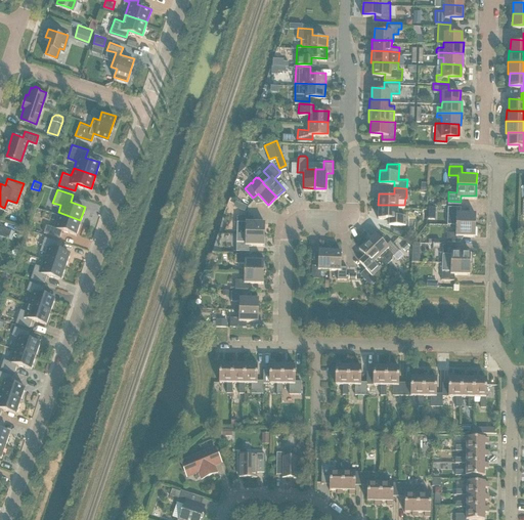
[(239,208),(243,202),(234,198),(231,204),(239,208)]
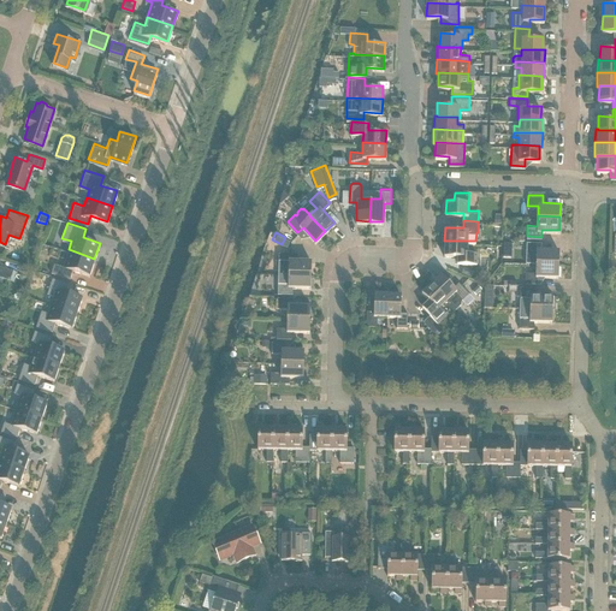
[(535,261),(558,261),(558,248),(542,248),(542,241),(526,239),(526,250),(537,251),(535,261)]
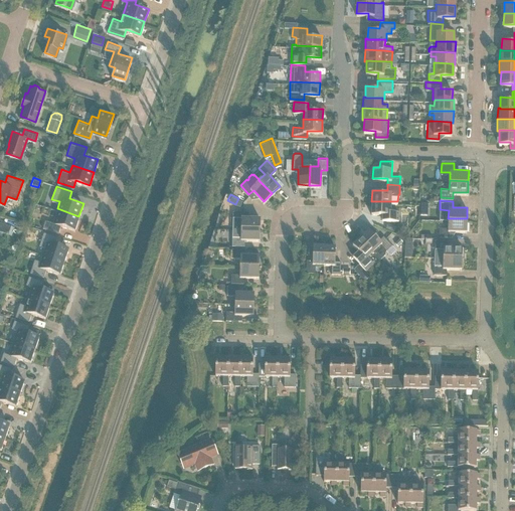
[(390,210),(390,201),(371,201),(371,212),(386,212),(386,218),(398,219),(398,210),(390,210)]
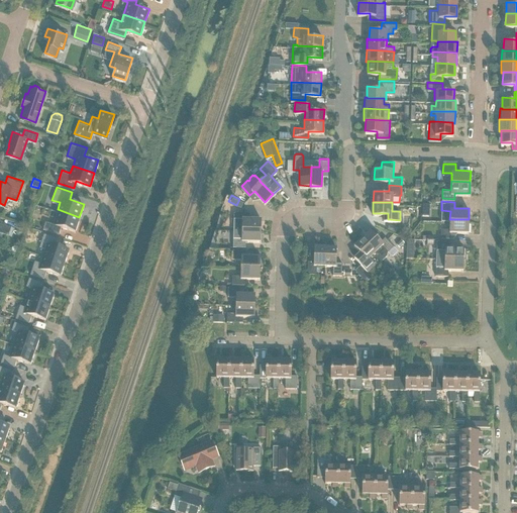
[(75,229),(79,217),(58,209),(54,222),(45,219),(42,226),(59,232),(61,224),(75,229)]
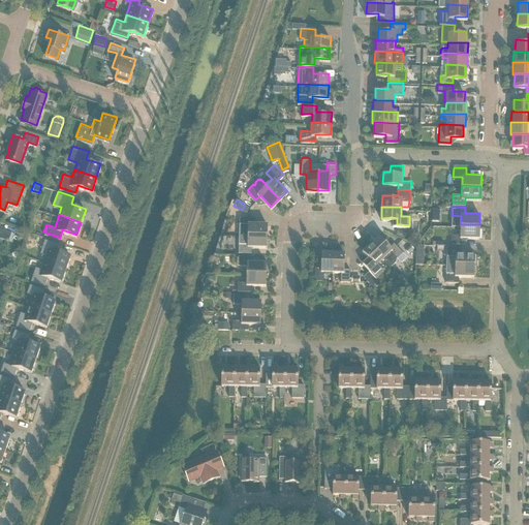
[(239,233),(267,234),(267,222),(252,221),(252,215),(239,215),(239,233)]
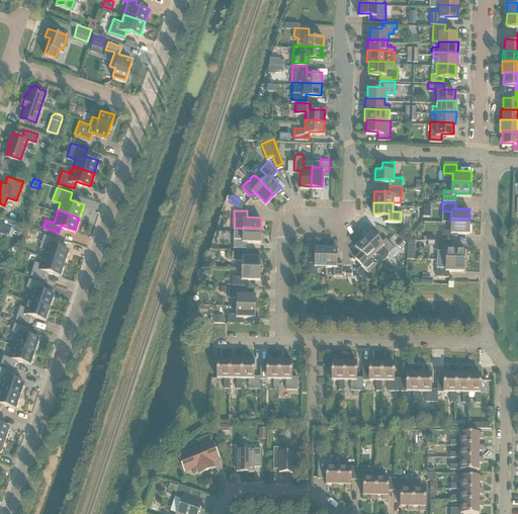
[(469,231),(469,220),(450,220),(450,228),(442,227),(441,236),(454,237),(454,231),(469,231)]
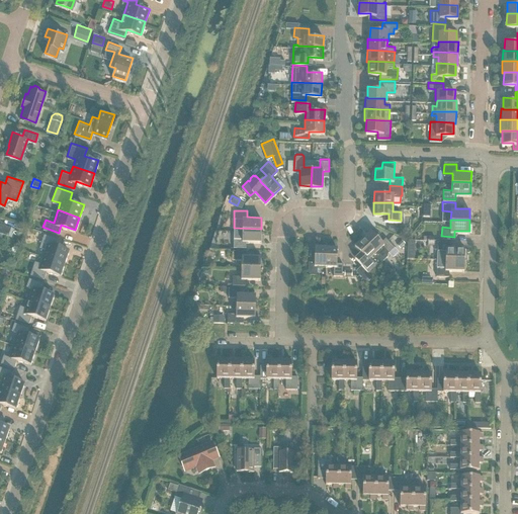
[(0,230),(8,233),(11,225),(0,221),(0,230)]
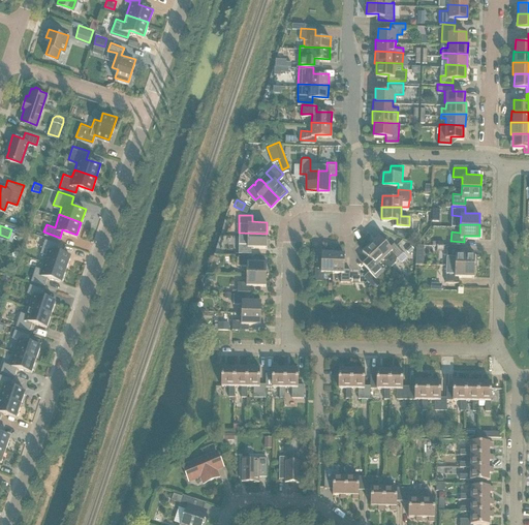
[(404,236),(407,229),(399,226),(396,232),(404,236)]
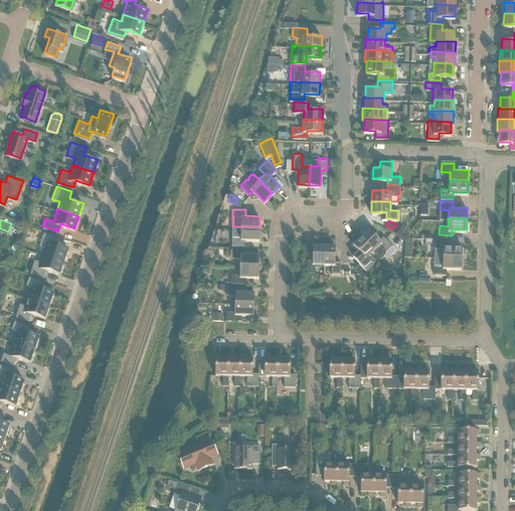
[(260,238),(260,227),(232,226),(231,243),(244,243),(244,237),(260,238)]
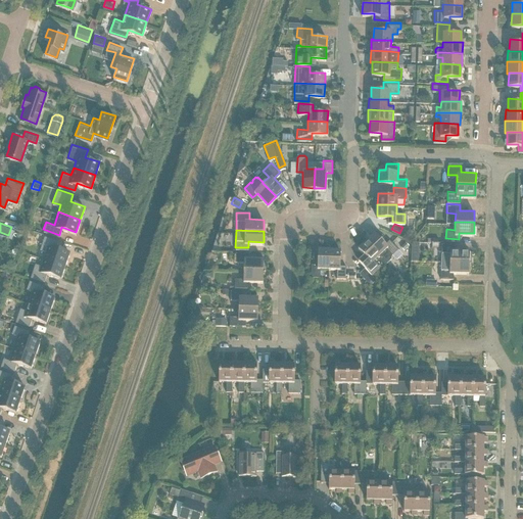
[(366,238),(387,261),(391,257),(392,252),(398,247),(389,237),(385,242),(375,231),(366,238)]
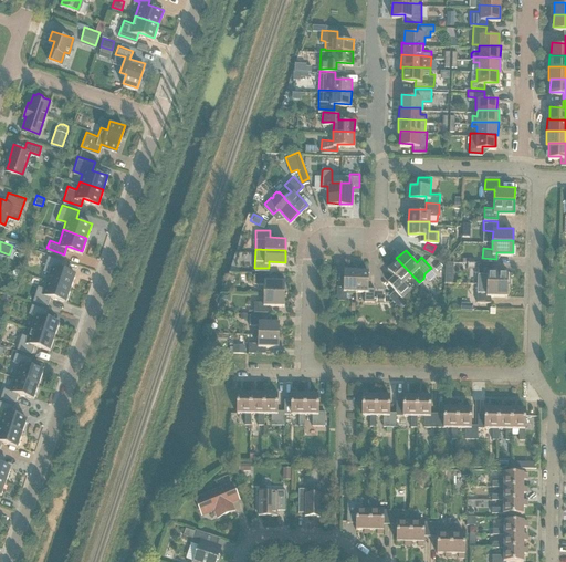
[(46,278),(71,285),(75,272),(60,267),(63,259),(48,253),(43,268),(50,270),(46,278)]
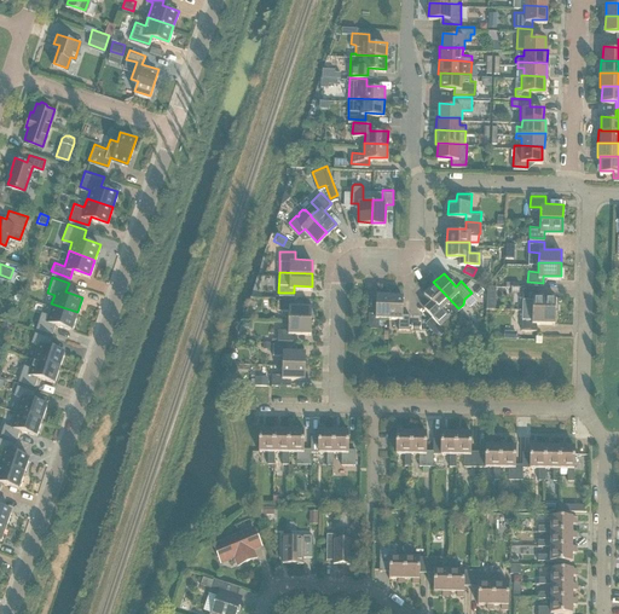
[(453,312),(458,308),(433,282),(423,291),(432,300),(424,306),(439,322),(449,313),(453,312)]
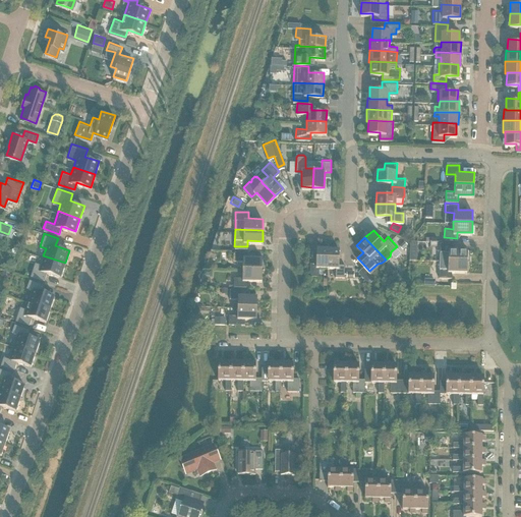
[(440,257),(467,259),(467,247),(453,247),(453,241),(440,240),(440,257)]
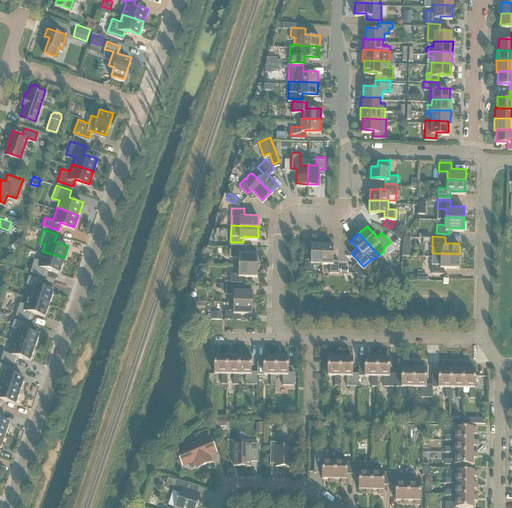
[(321,261),(322,242),(311,242),(310,257),(304,256),(304,269),(313,269),(313,261),(321,261)]
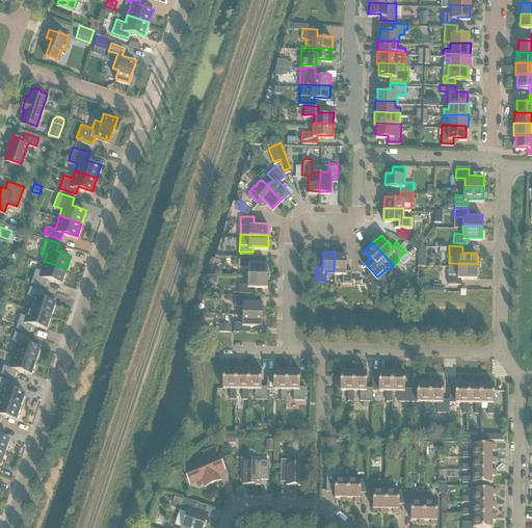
[(335,252),(334,271),(343,271),(342,281),(351,281),(352,268),(346,267),(346,253),(335,252)]
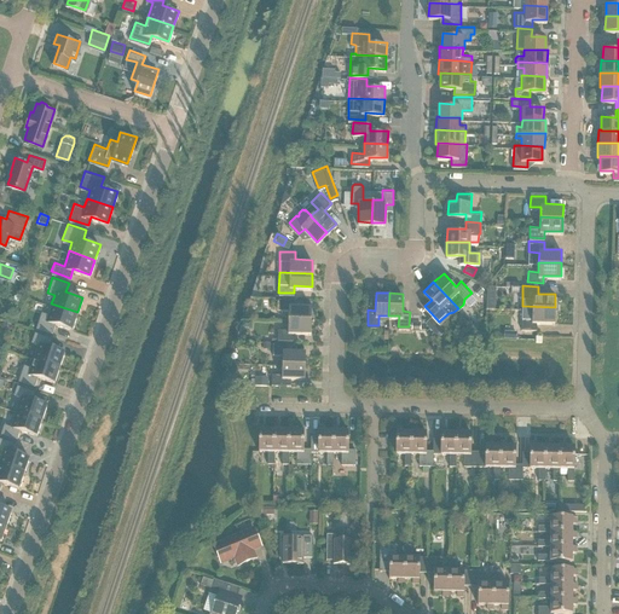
[(288,318),(311,318),(311,305),(294,303),(294,296),(278,296),(278,307),(289,307),(288,318)]
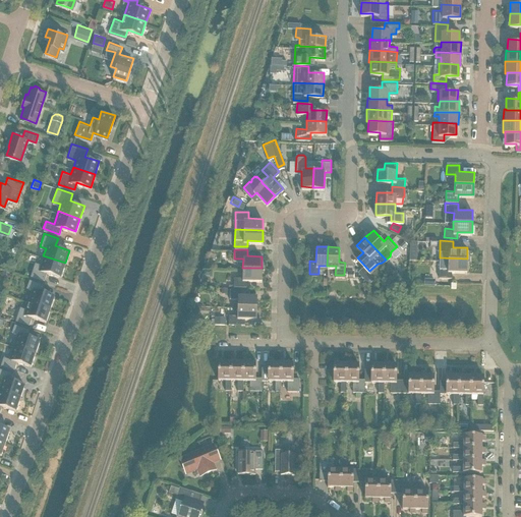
[(61,276),(65,263),(43,255),(41,263),(35,261),(31,274),(44,278),(47,271),(61,276)]
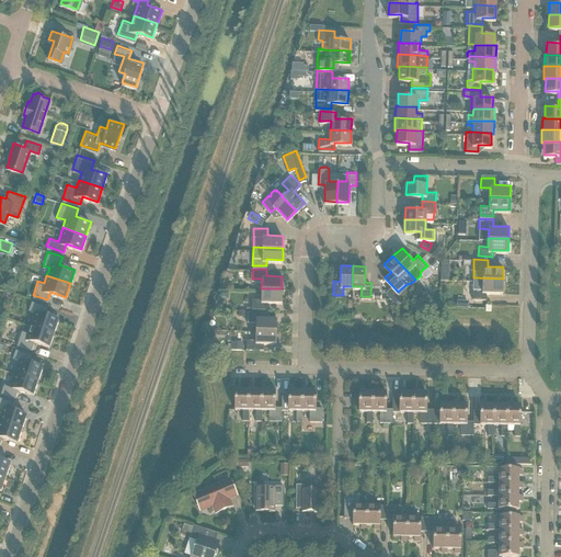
[(503,291),(503,279),(473,277),(472,296),(487,297),(487,291),(503,291)]
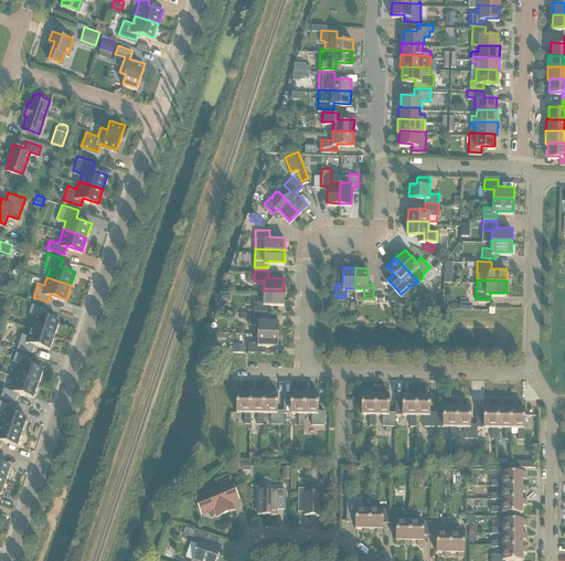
[(400,304),(405,299),(394,288),(390,294),(400,304)]
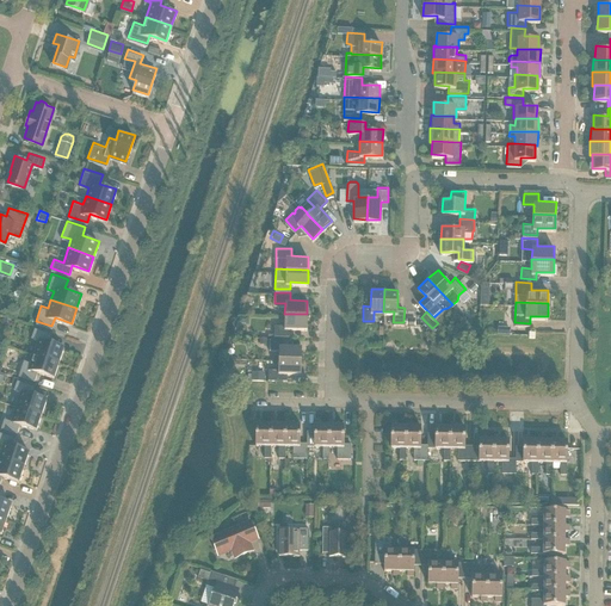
[(307,327),(307,314),(284,314),(284,323),(275,322),(275,333),(289,334),(289,327),(307,327)]
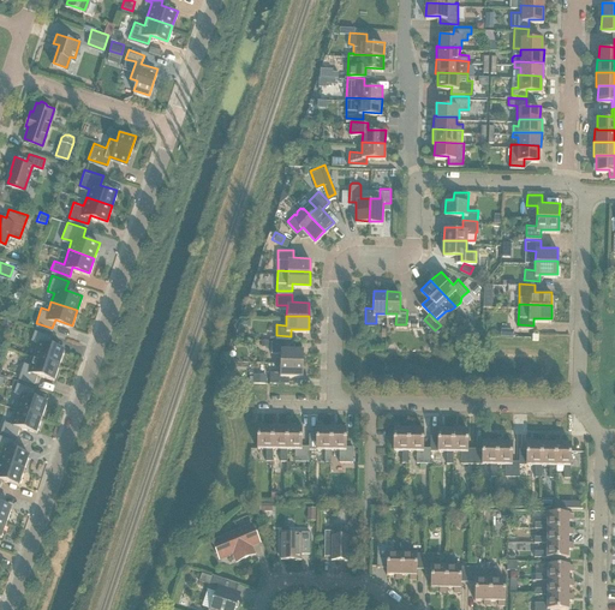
[(34,354),(59,363),(64,347),(48,341),(51,333),(35,328),(31,336),(39,339),(34,354)]
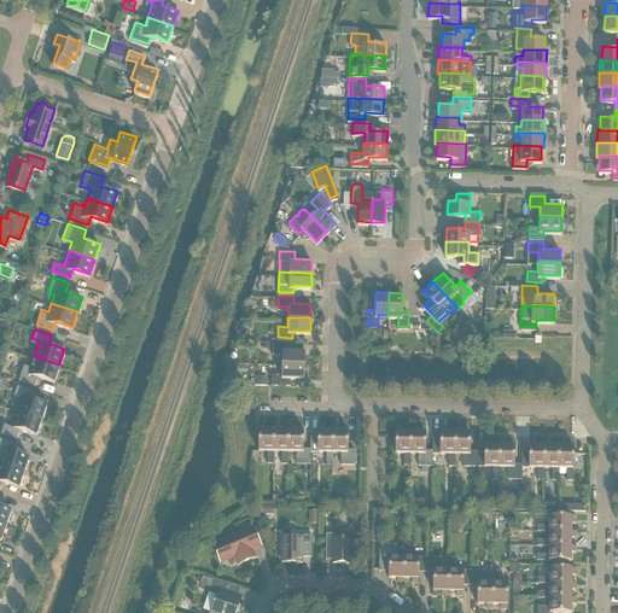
[(281,362),(304,362),(304,349),(287,349),(287,342),(273,340),(272,351),(283,351),(281,362)]
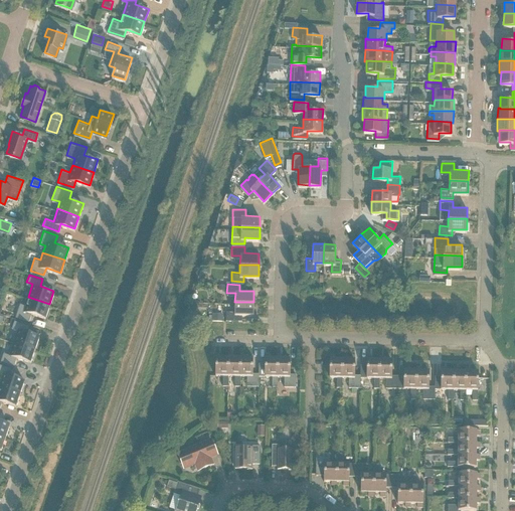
[(45,316),(49,304),(28,297),(25,304),(20,302),(15,314),(29,319),(31,312),(45,316)]
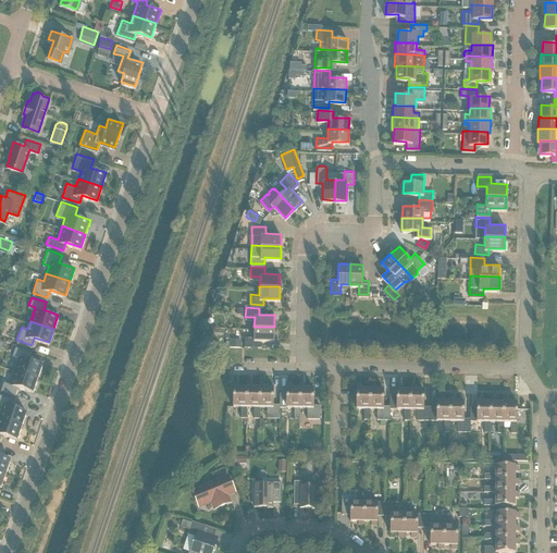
[(274,339),(274,327),(254,327),(254,335),(245,334),(244,344),(258,345),(258,339),(274,339)]
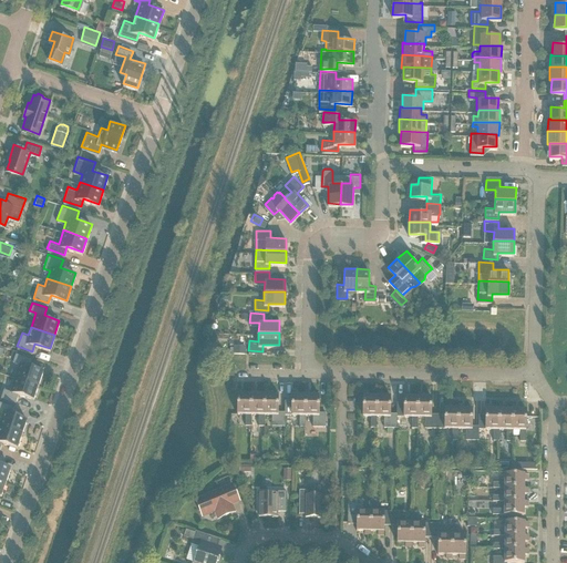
[(246,350),(246,341),(234,341),(234,350),(246,350)]
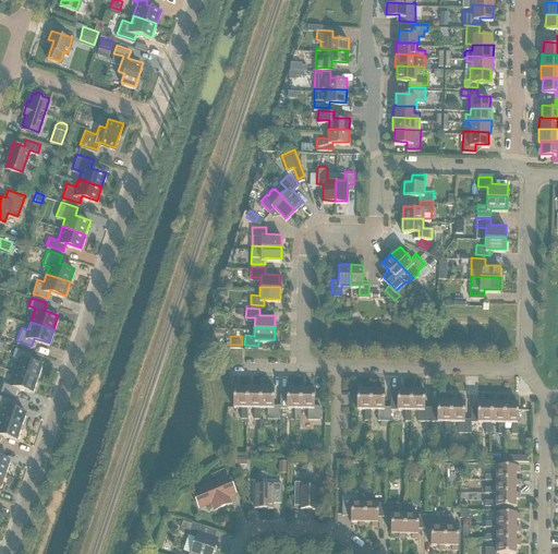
[(14,369),(38,376),(43,363),(27,358),(29,350),(15,345),(12,353),(19,356),(14,369)]
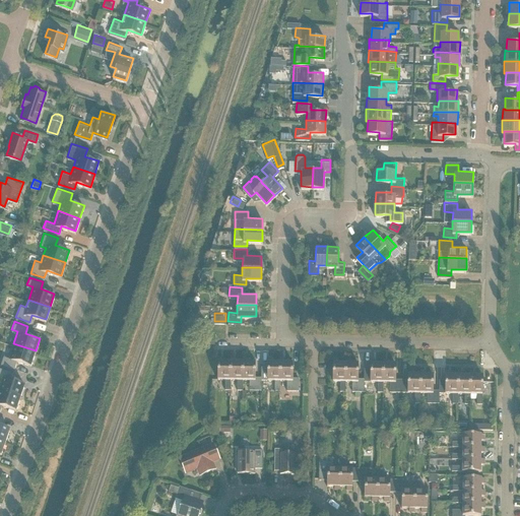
[(30,364),(36,350),(13,343),(9,356),(3,355),(1,362),(14,367),(16,359),(30,364)]
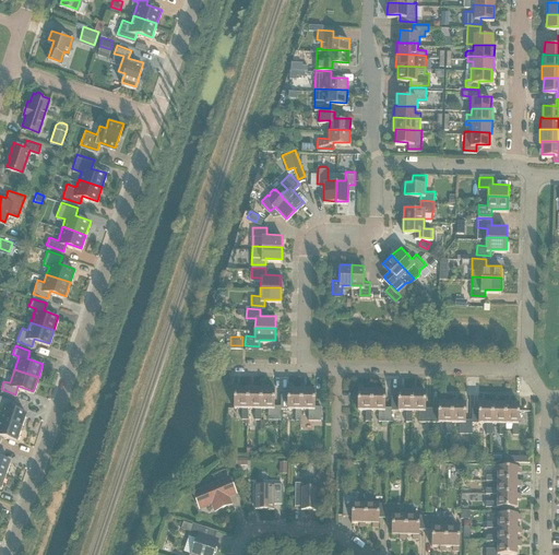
[(248,386),(247,386),(240,386),(240,382),(237,382),(237,381),(235,381),(234,386),(234,405),(241,405),(241,416),(247,416),(248,405),(248,386)]
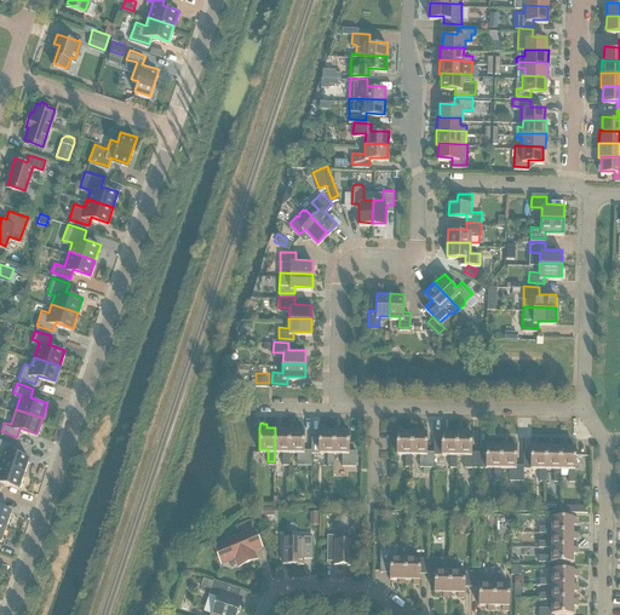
[(290,427),(288,427),(281,427),(281,424),(277,424),(277,423),(275,423),(274,427),(275,427),(275,449),(282,449),(282,461),(288,461),(290,449),(290,427)]
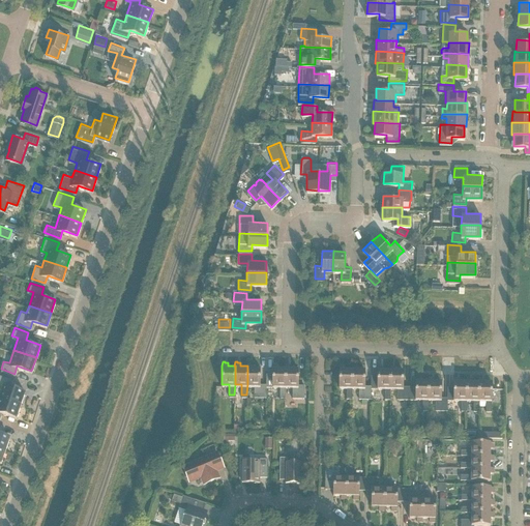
[(267,382),(266,382),(260,382),(260,366),(253,366),(253,362),(249,362),(249,361),(247,361),(246,366),(247,366),(247,384),(254,384),(254,395),(266,395),(266,384),(267,384),(267,382)]
